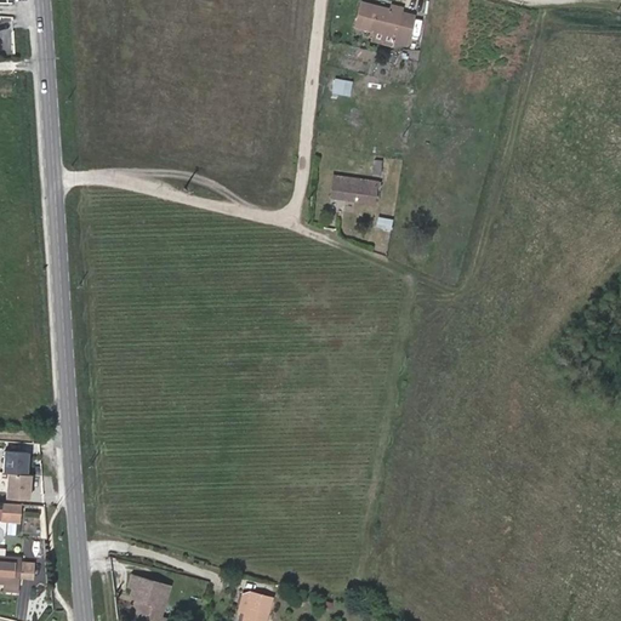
[(389,10),(362,3),(355,26),(374,30),(394,35),(393,41),(406,45),(414,15),(400,12),(402,9),(391,6),(389,10)]
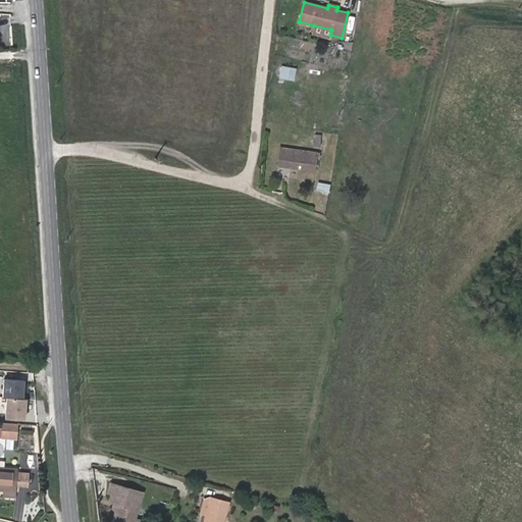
[(331,30),(314,25),(312,34),(330,38),(330,35),(331,30)]
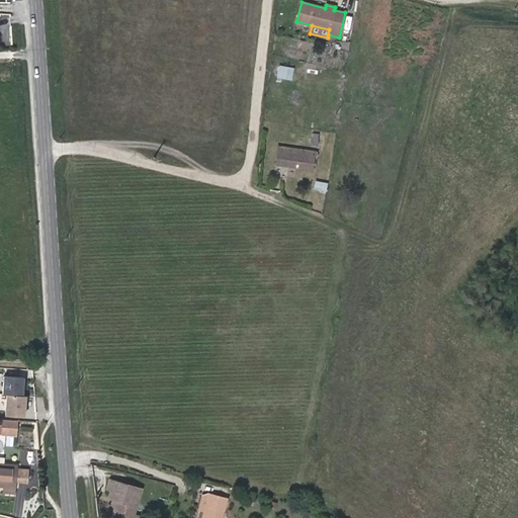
[(292,80),(294,66),(278,64),(276,77),(292,80)]
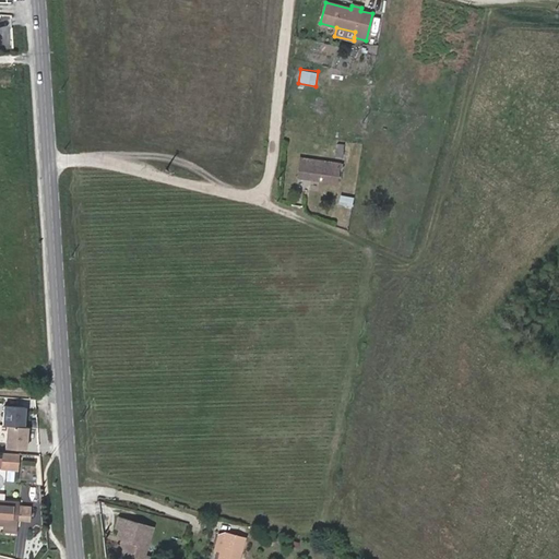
[(345,146),(336,145),(335,154),(343,155),(345,146)]
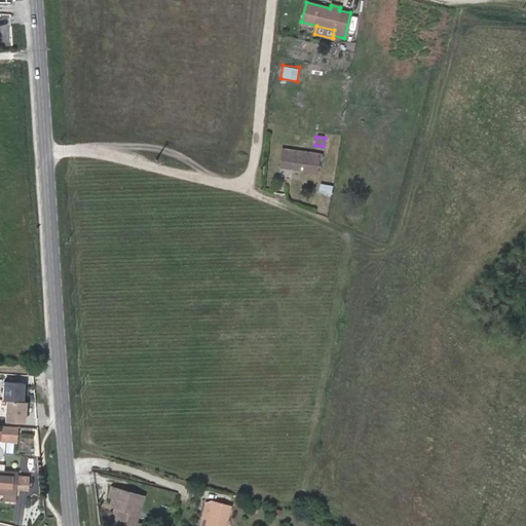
[(322,154),(283,148),(280,166),(317,172),(317,170),(320,171),(322,154)]
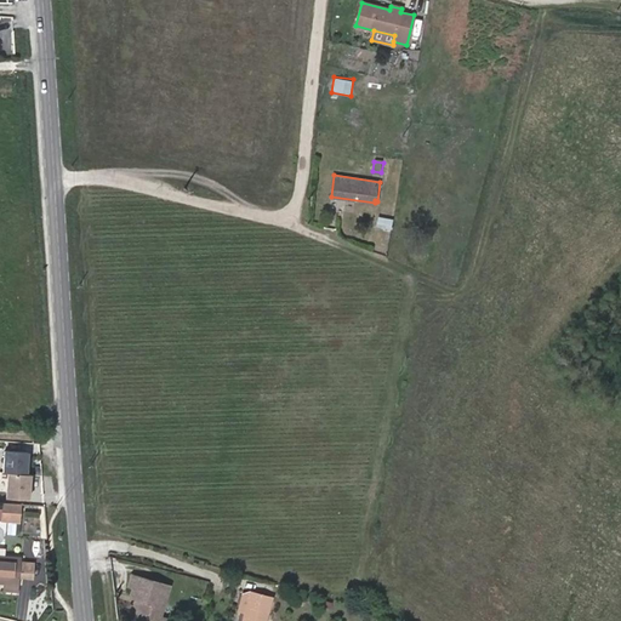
[(377,227),(393,229),(394,220),(379,218),(377,227)]
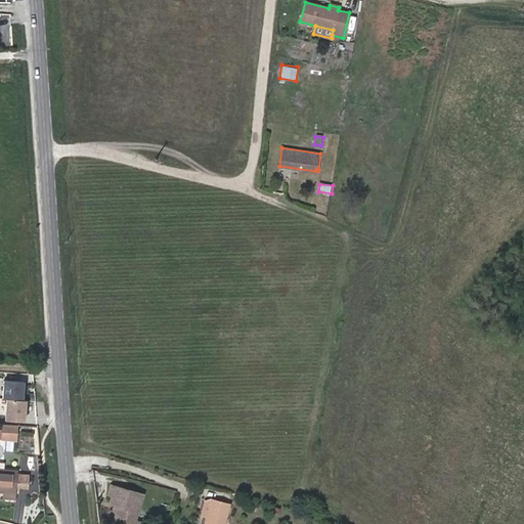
[(25,382),(3,380),(2,398),(23,399),(25,382)]
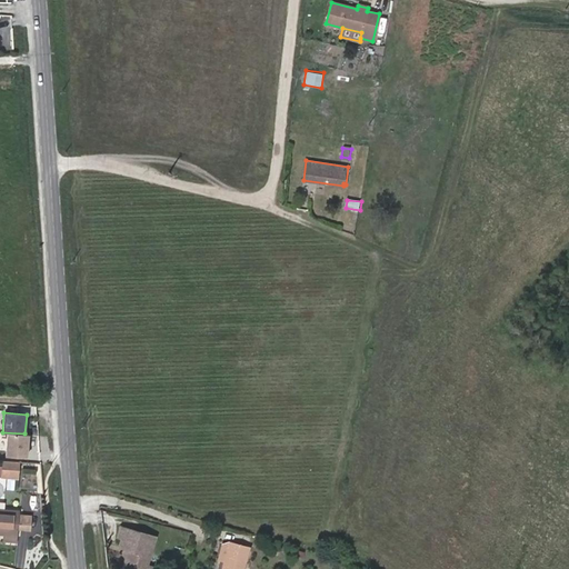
[(30,436),(7,435),(6,453),(29,456),(30,436)]
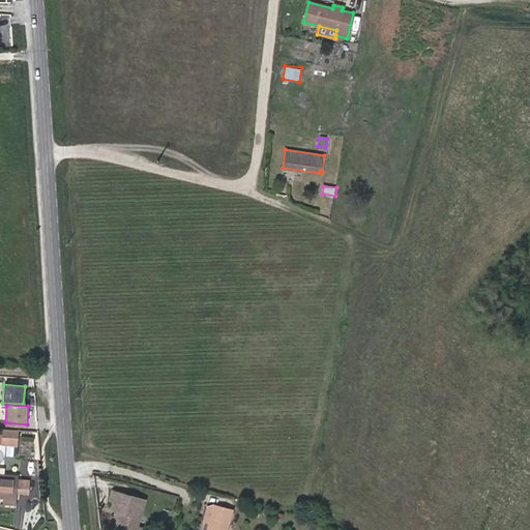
[(17,445),(18,432),(3,431),(2,444),(17,445)]
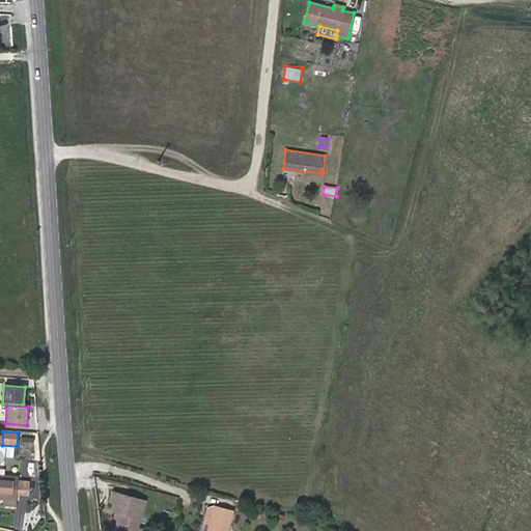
[(16,499),(17,488),(18,480),(18,477),(0,475),(0,498),(5,499),(16,499)]
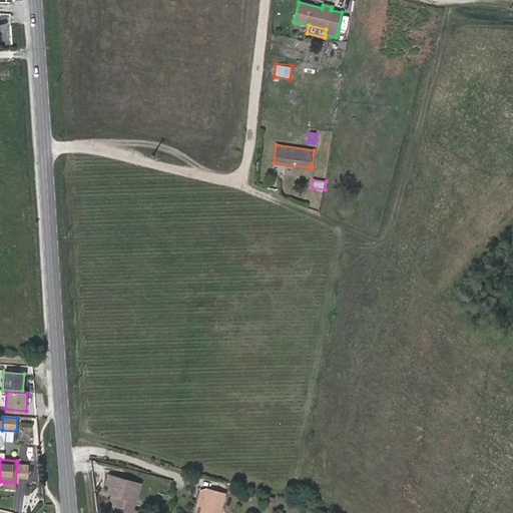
[(17,464),(16,472),(26,473),(27,465),(17,464)]
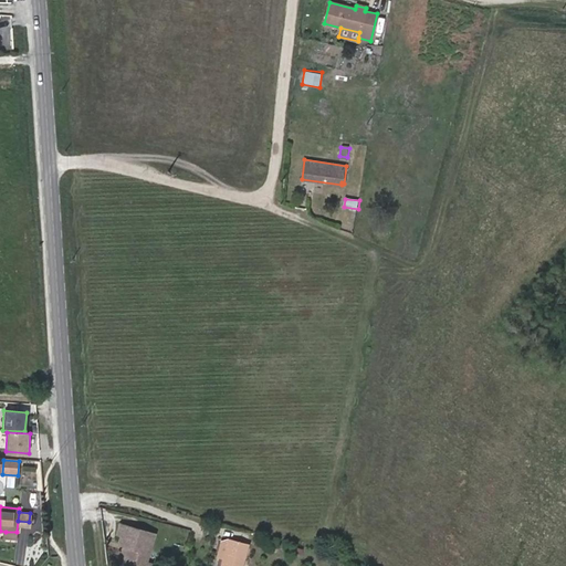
[(147,565),(157,536),(124,525),(121,535),(124,537),(122,545),(130,548),(125,565),(147,565)]
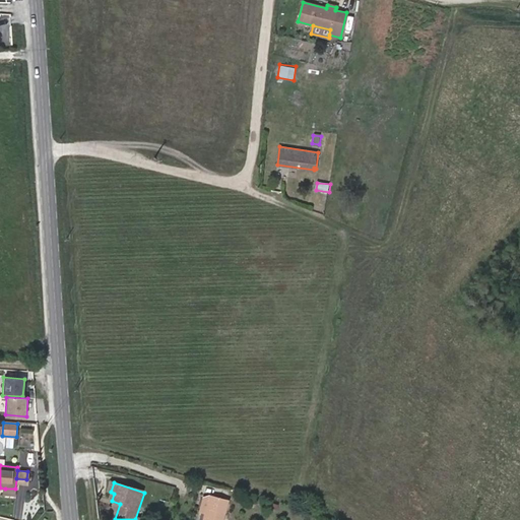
[(201,513),(206,514),(211,496),(205,498),(201,513)]
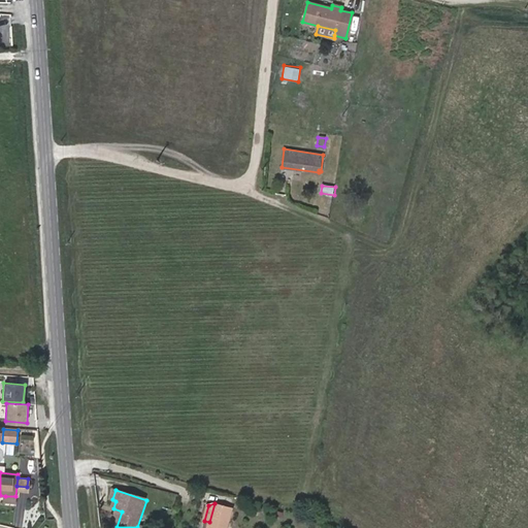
[(225,527),(231,508),(215,503),(206,527),(225,527)]
